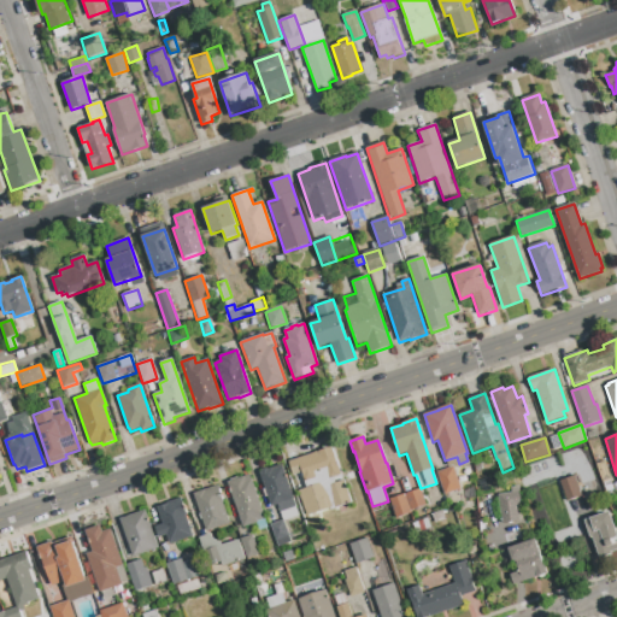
[(306,516),(298,492),(307,489),(301,472),(293,475),(289,462),(331,447),(341,475),(333,477),(335,483),(342,481),(351,503),(334,509),(334,506),(306,516)]
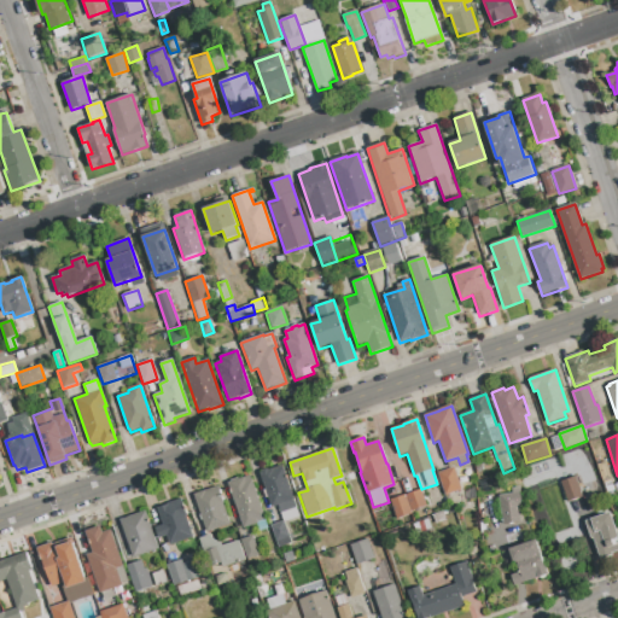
[(602,484),(596,466),(605,464),(611,482),(602,484)]
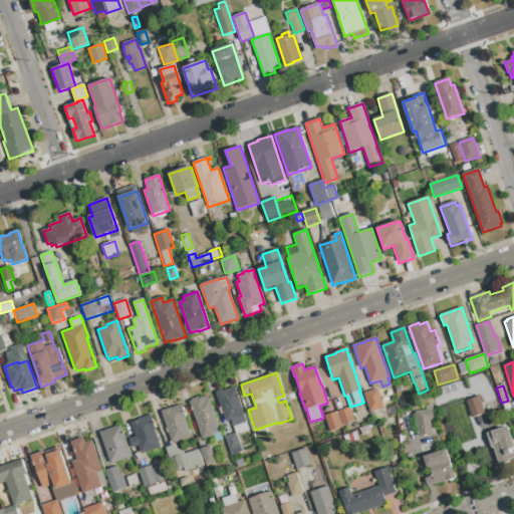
[(231,421),(226,423),(216,394),(217,394),(218,392),(221,391),(223,392),(234,388),(234,390),(235,389),(244,416),(244,417),(248,429),(235,433),(231,421)]
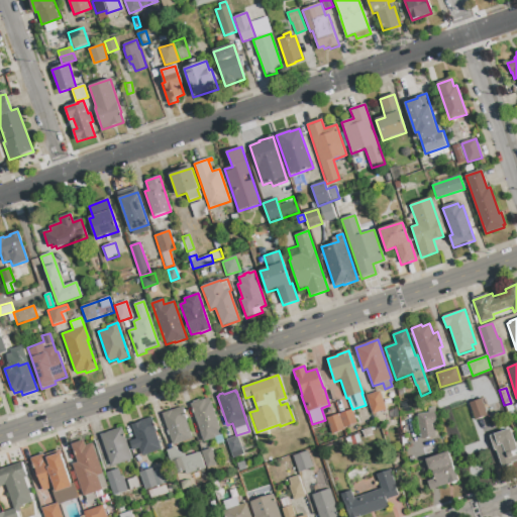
[(386,408),(386,409),(373,414),(366,396),(380,391),(380,393),(386,391),(391,398),(391,406),(386,408)]
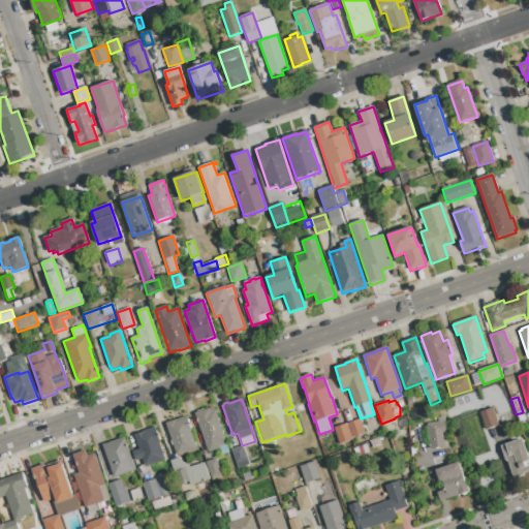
[(486,430),(480,412),(497,407),(500,415),(495,416),(498,426),(486,430)]
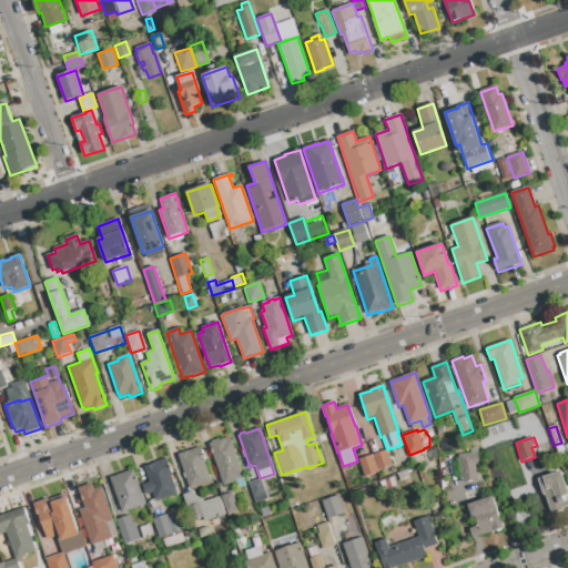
[(224,486),(210,444),(229,438),(231,442),(232,442),(243,475),(242,476),(245,486),(237,488),(235,482),(224,486)]
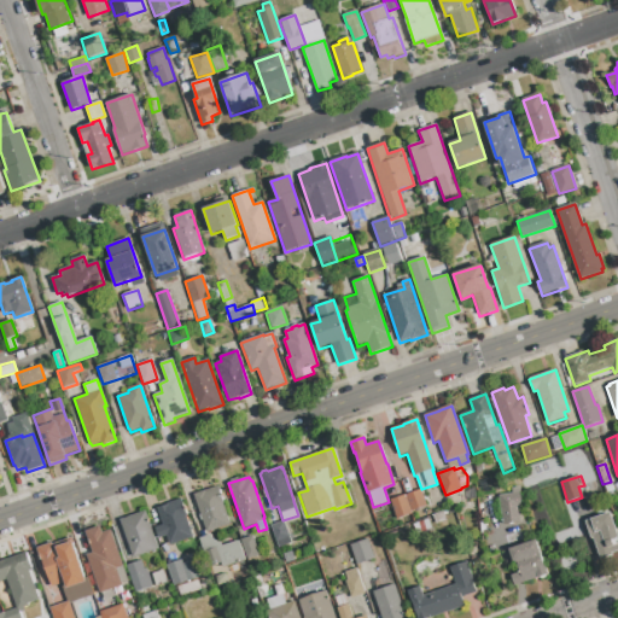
[(207,532),(194,495),(217,487),(223,502),(222,503),(229,525),(207,532)]
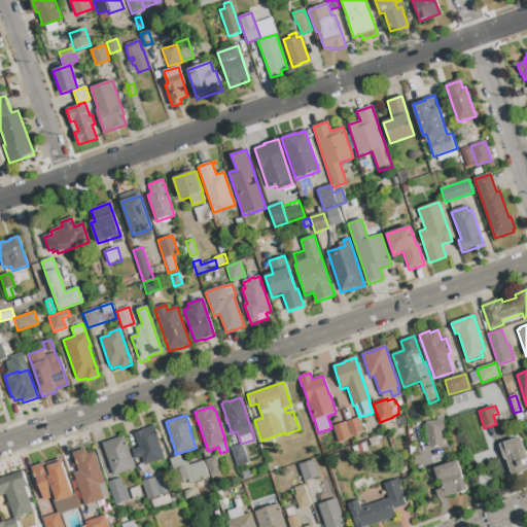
[(429,448),(426,423),(436,421),(436,417),(443,416),(445,431),(443,431),(444,446),(429,448)]
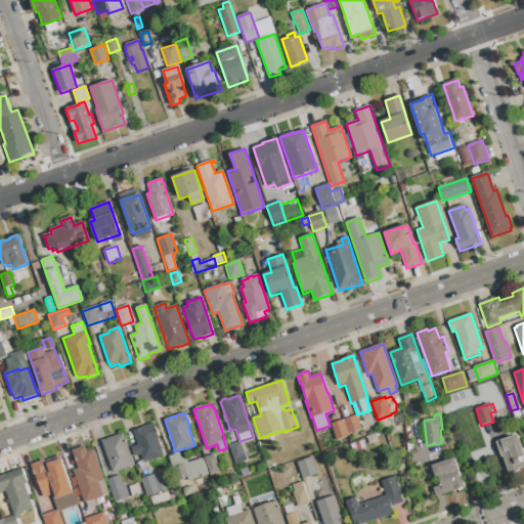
[(349,434),(344,420),(357,416),(361,430),(349,434)]
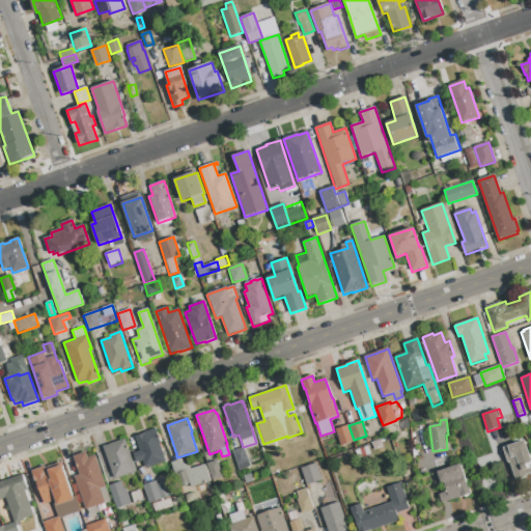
[(340,446),(335,430),(348,426),(354,442),(340,446)]
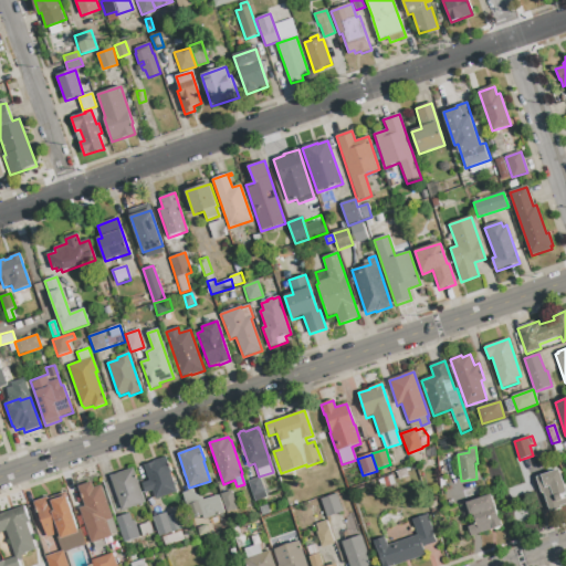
[(156,500),(153,491),(145,493),(142,484),(149,482),(144,465),(166,458),(170,472),(169,472),(176,492),(156,500)]
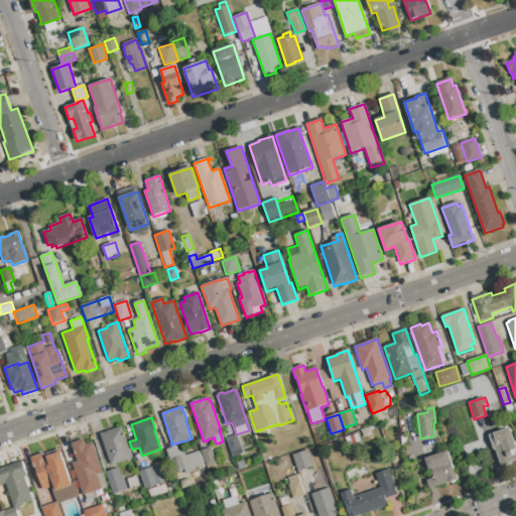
[(111,466),(101,434),(121,427),(132,459),(111,466)]
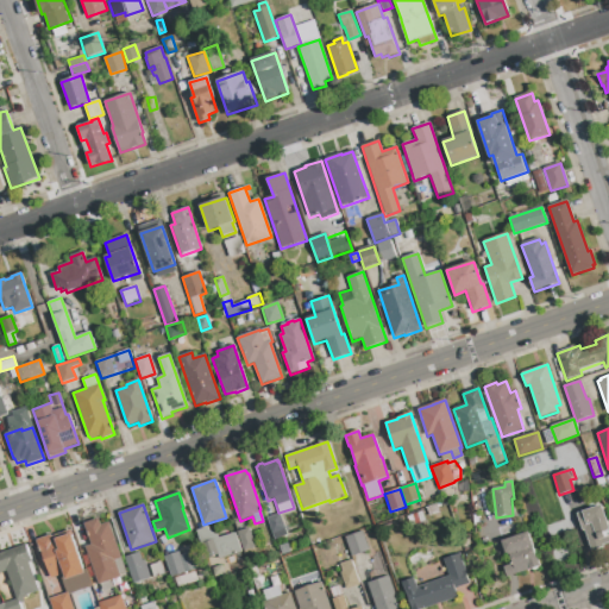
[(591,552),(584,531),(583,531),(577,514),(601,506),(608,531),(608,544),(603,546),(603,547),(591,552)]
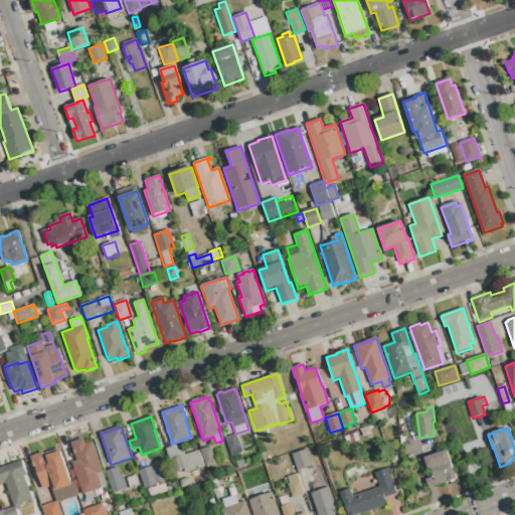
[(231,457),(225,439),(236,435),(242,453),(231,457)]
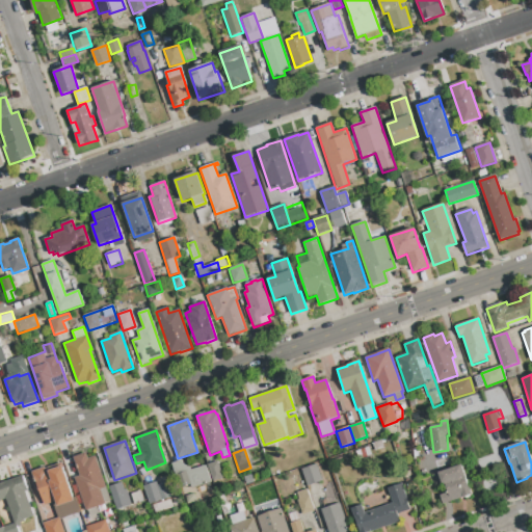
[(86,511),(75,478),(80,477),(74,458),(86,454),(87,459),(95,457),(105,487),(100,489),(105,504),(86,511)]
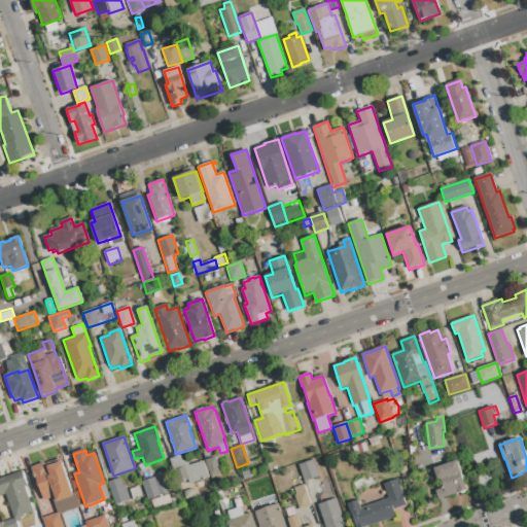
[(189,485),(188,481),(178,484),(170,460),(180,456),(182,462),(188,464),(188,466),(203,461),(209,479),(189,485)]
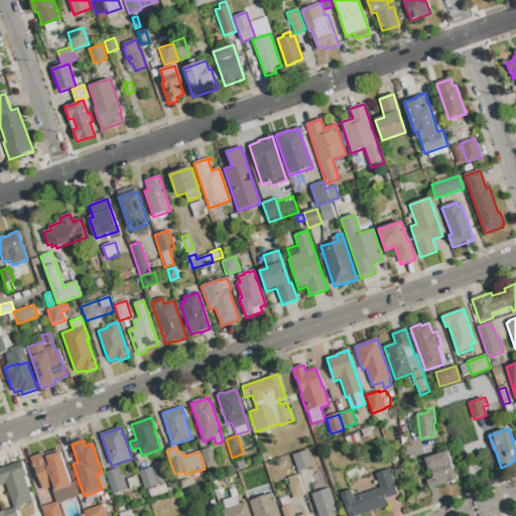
[(206,468),(201,452),(211,448),(216,464),(206,468)]
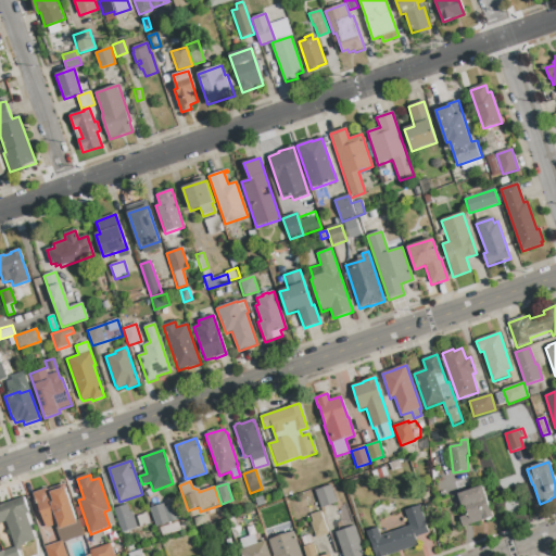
[(47,555),(45,547),(61,542),(55,526),(47,528),(38,504),(37,504),(34,494),(47,490),(47,491),(64,484),(77,520),(78,519),(84,536),(62,543),(66,555),(47,555)]
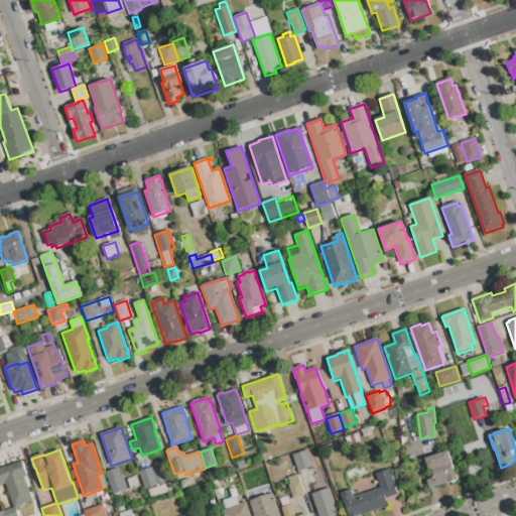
[(297,472),(292,456),(307,450),(312,467),(297,472)]
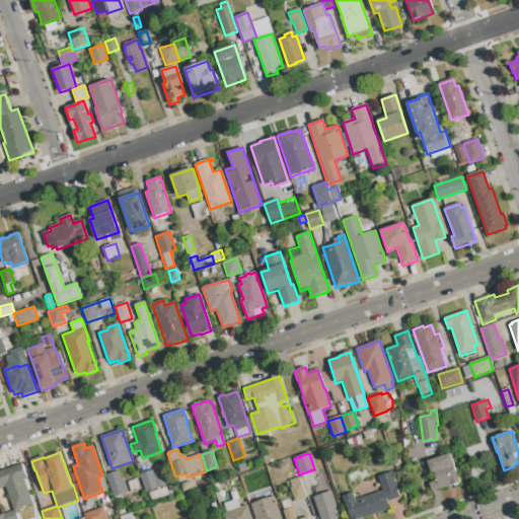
[(433,493),(430,484),(435,482),(428,461),(449,454),(459,483),(433,493)]
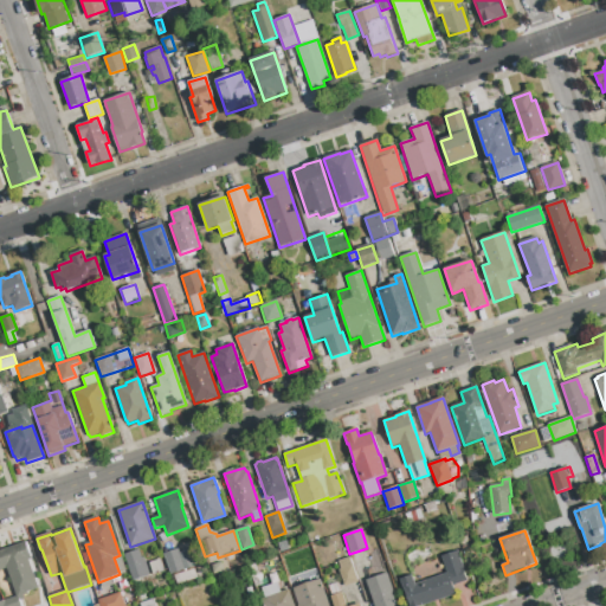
[(287,541),(289,549),(281,552),(278,543),(287,541)]
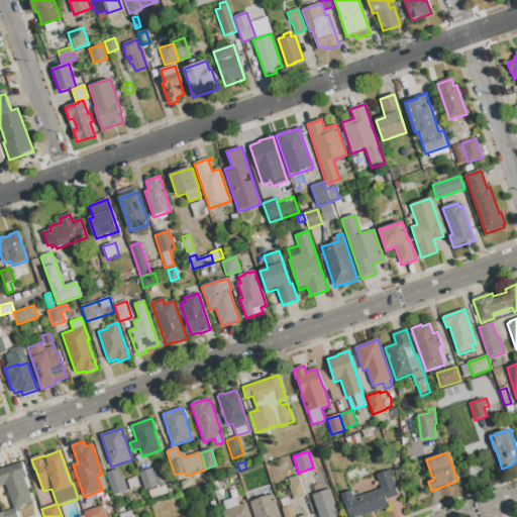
[(0,516),(0,514),(14,510),(6,485),(0,486),(0,470),(21,462),(26,478),(24,478),(32,502),(23,505),(24,507),(19,509),(20,512),(16,513),(17,516),(0,516)]
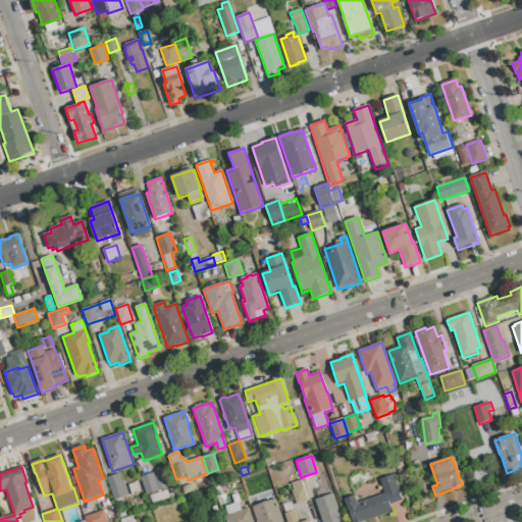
[(147,494),(141,477),(153,473),(154,475),(161,473),(165,484),(158,487),(159,490),(147,494)]
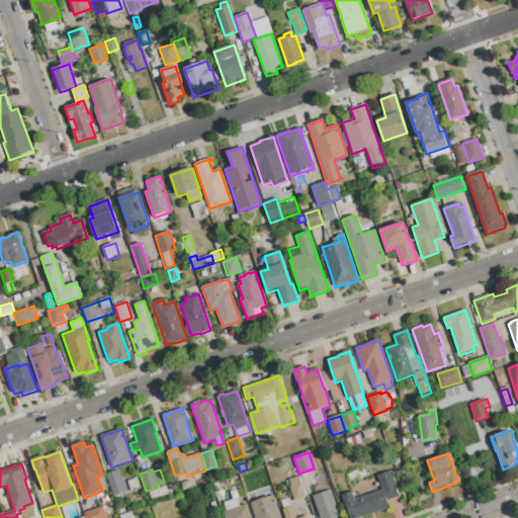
[(113,497),(106,475),(117,470),(120,478),(122,478),(127,492),(113,497)]
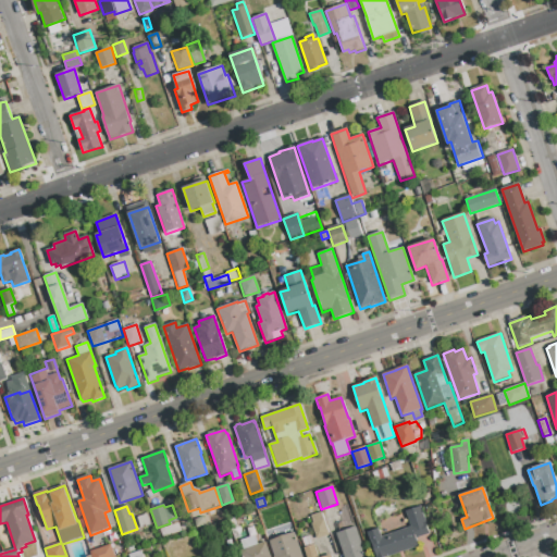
[(411,528),(406,512),(419,507),(429,535),(416,540),(418,546),(418,547),(386,556),(375,556),(368,533),(379,529),(382,537),(411,528)]
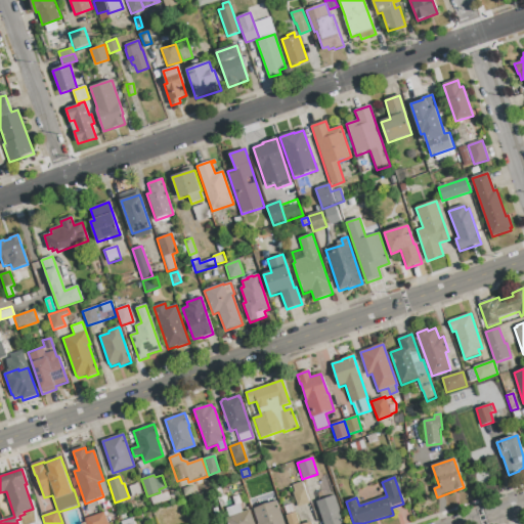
[(298,508),(293,493),(295,492),(293,486),(301,483),(309,504),(298,508)]
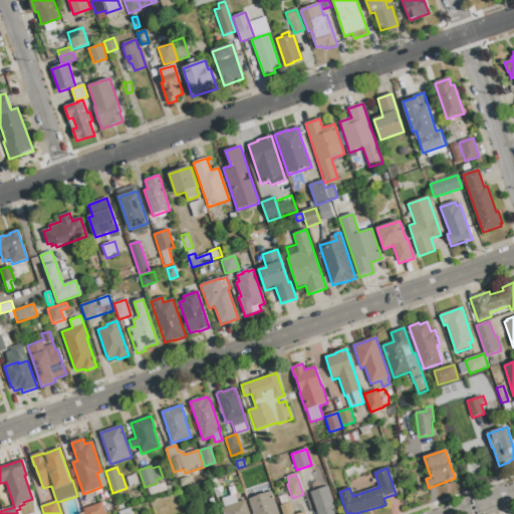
[(135,475),(139,485),(131,488),(127,477),(135,475)]
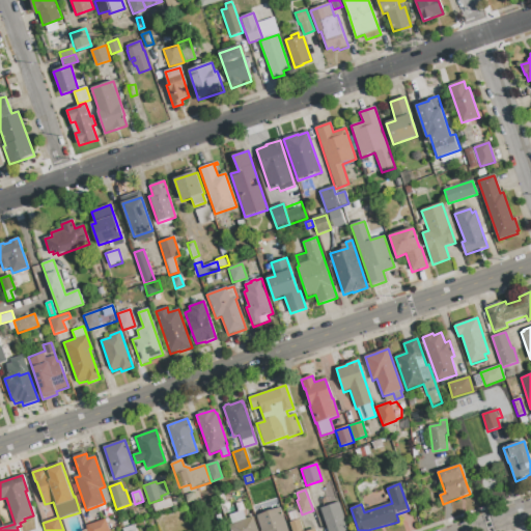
[(213,509),(210,501),(217,499),(219,507),(213,509)]
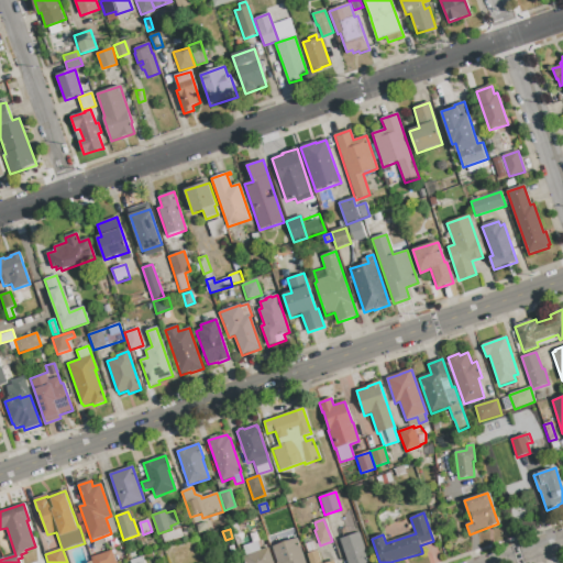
[(276,562),(272,548),(274,547),(271,537),(283,532),(286,542),(297,539),(305,562),(276,562)]
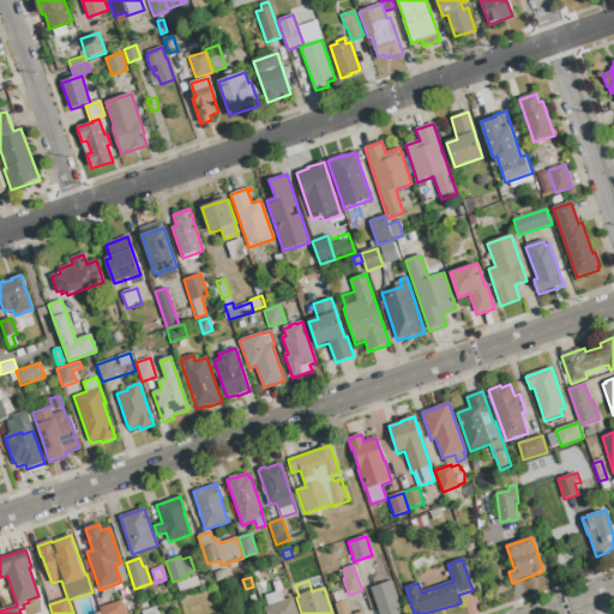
[(379,613),(371,589),(392,582),(402,613),(379,613)]
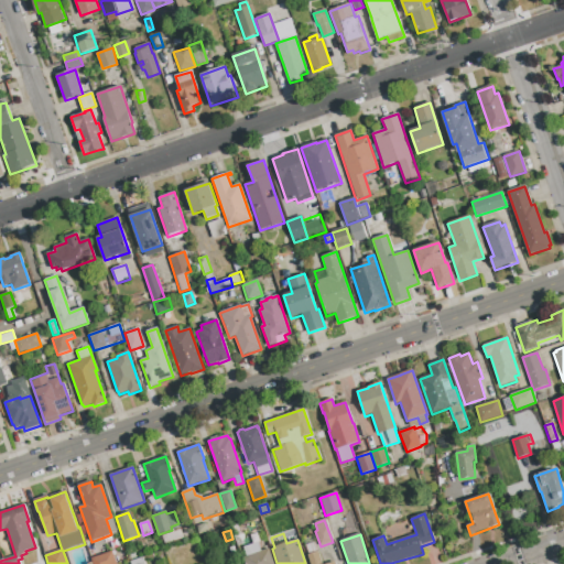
[(258,542),(261,552),(268,550),(272,563),(245,563),(243,559),(247,557),(243,548),(258,542)]
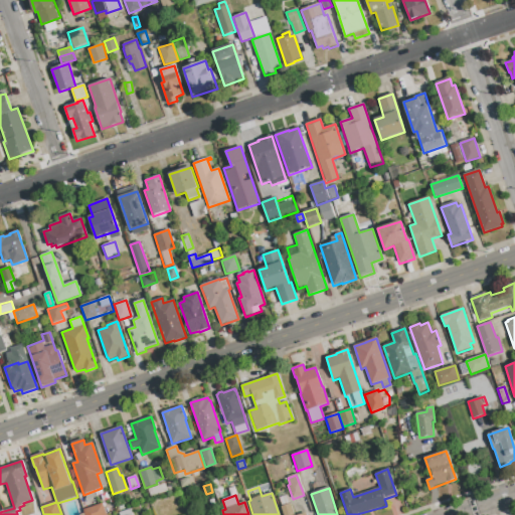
[(84,514),(83,510),(102,504),(106,514),(84,514)]
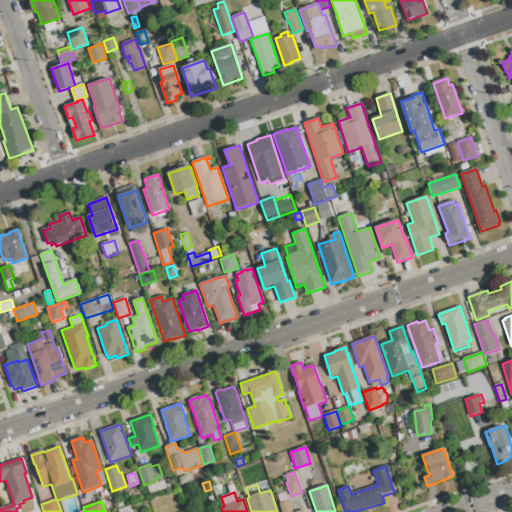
[(281,511),(279,504),(288,501),(292,511),(299,511),(303,511),(281,511)]
